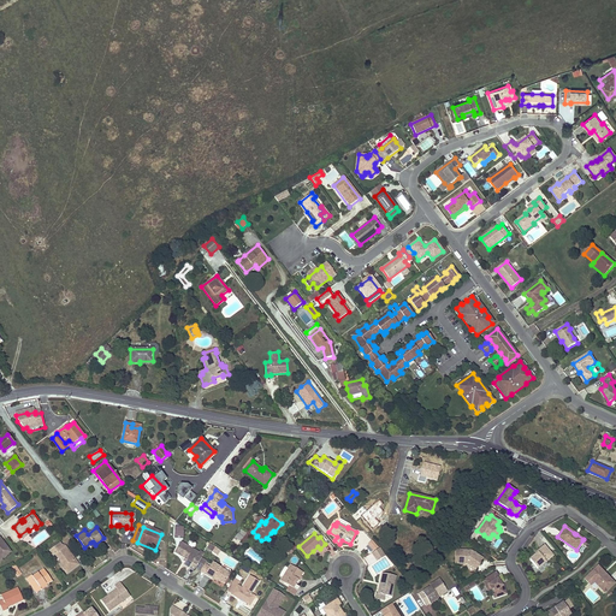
[(378,546),(372,540),(368,544),(373,550),(378,546)]
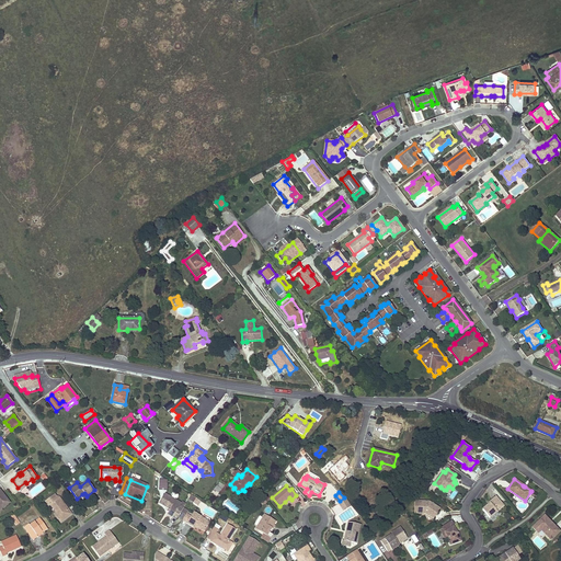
[(535,495),(530,492),(525,501),(528,503),(535,495)]
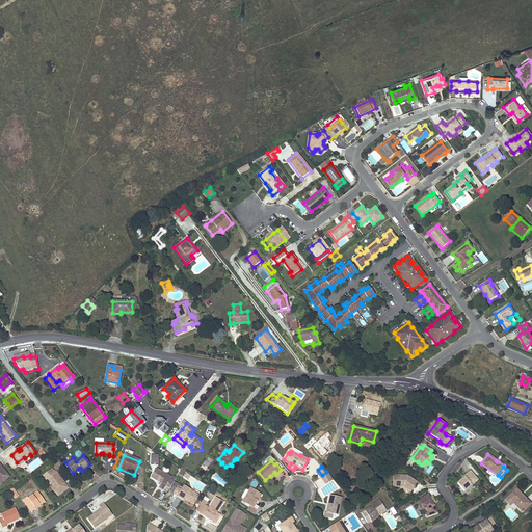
[(0,482),(1,484),(9,478),(2,469),(0,470),(0,482)]
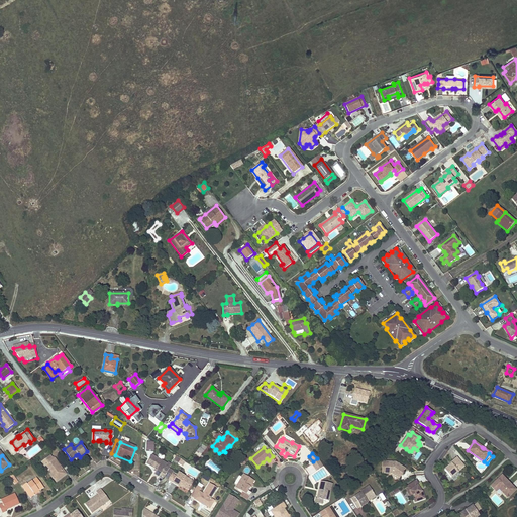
[(152,455),(146,464),(156,470),(154,472),(156,473),(153,476),(159,479),(161,476),(164,478),(169,470),(165,468),(167,466),(152,455)]
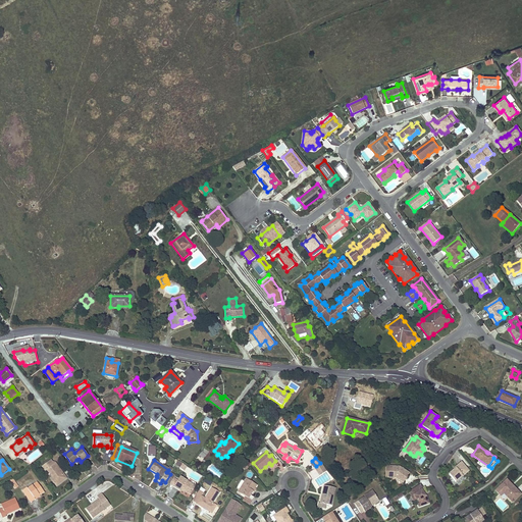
[(50,478),(54,482),(56,480),(59,483),(66,478),(63,474),(61,474),(60,472),(61,471),(55,463),(53,464),(51,461),(43,467),(48,475),(50,474),(52,477),(50,478)]
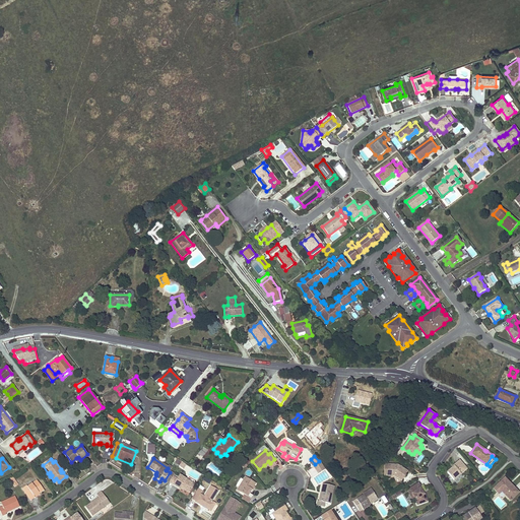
[(452,467),(447,472),(453,480),(466,469),(459,460),(453,465),(454,466),(452,467)]
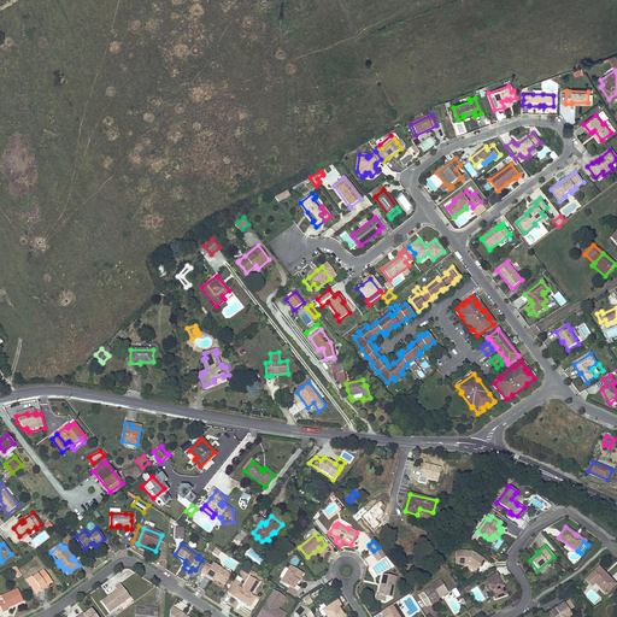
[(380,548),(372,553),(377,562),(385,557),(380,548)]
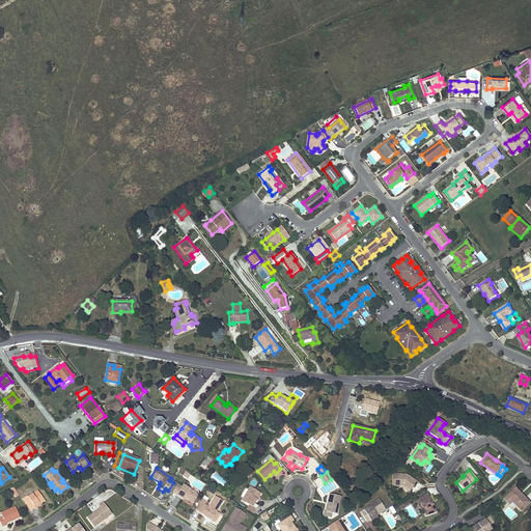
[(416,481),(406,475),(392,474),(391,485),(401,486),(410,492),(416,481)]
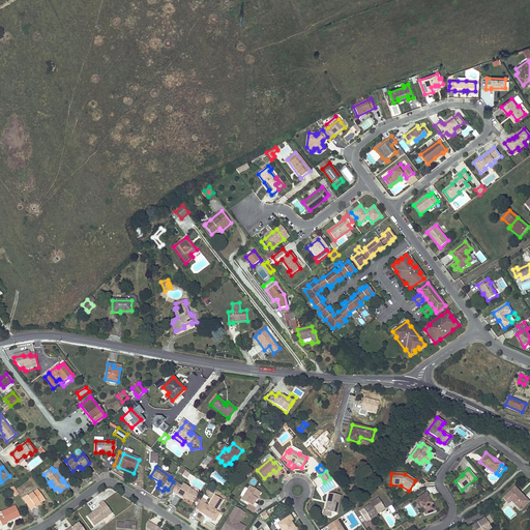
[(173,481),(168,490),(172,493),(173,492),(175,487),(177,484),(173,481)]
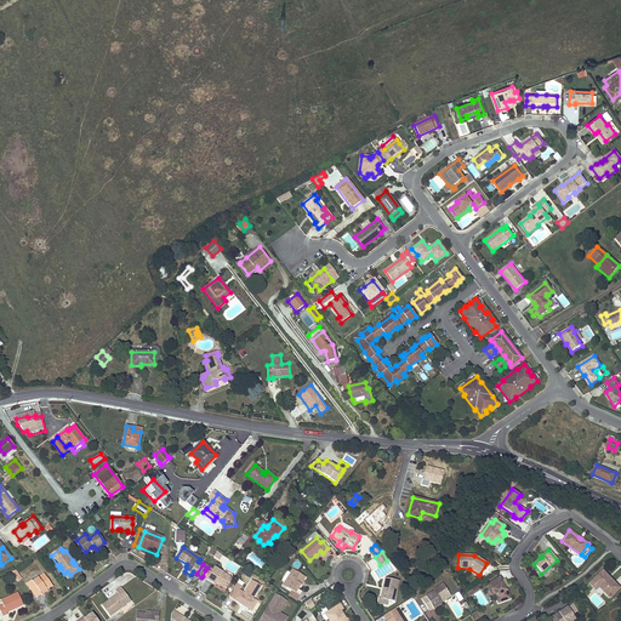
[(215,584),(216,584),(216,582),(220,585),(226,588),(232,577),(215,567),(210,574),(208,579),(215,584)]
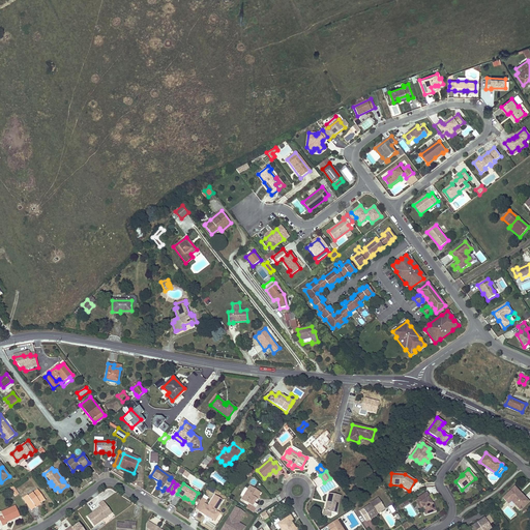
[(19,494),(12,487),(9,489),(15,497),(19,494)]
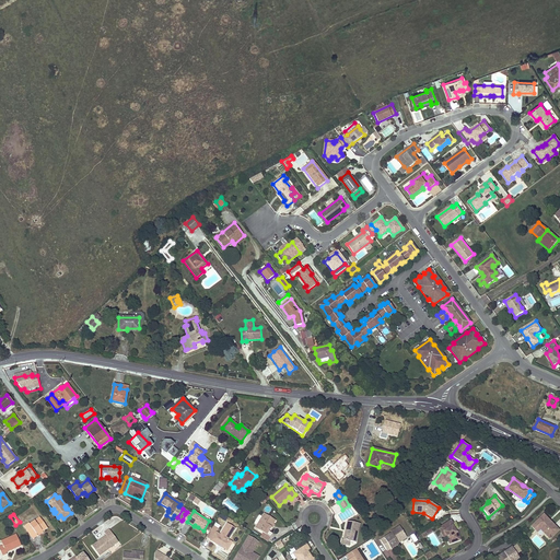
[(269,532),(271,527),(273,524),(276,521),(265,514),(255,528),(260,531),(261,528),(265,529),(264,533),(270,537),(272,534),(269,532)]
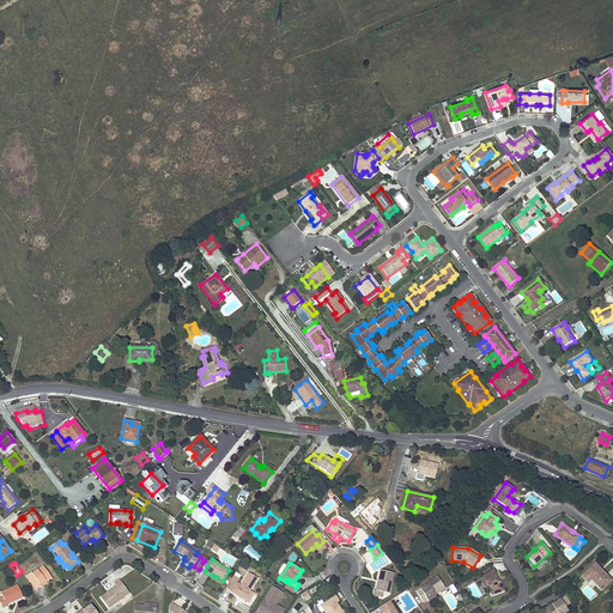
[(611,580),(601,570),(600,571),(596,568),(598,566),(594,563),(584,572),(589,578),(601,589),(611,580)]
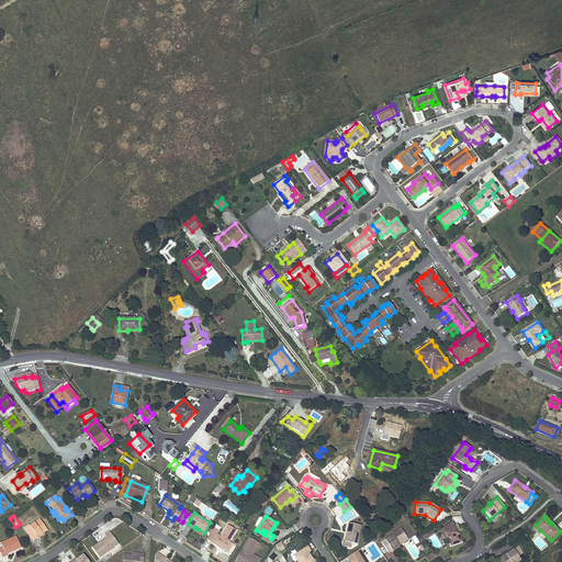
[(34,540),(38,537),(37,536),(42,532),(43,532),(48,529),(41,520),(32,527),(30,525),(24,528),(34,540)]
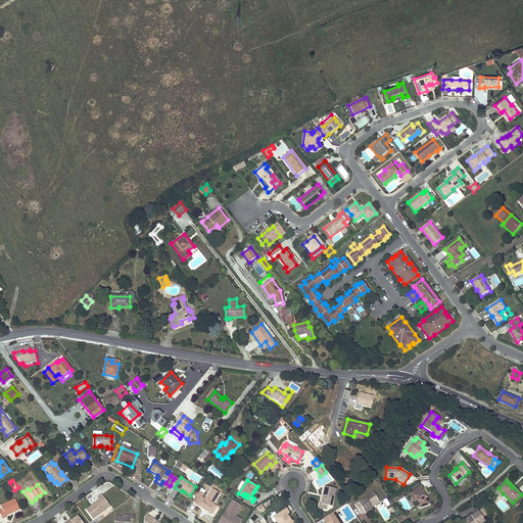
[(172,487),(167,494),(173,500),(178,491),(172,487)]
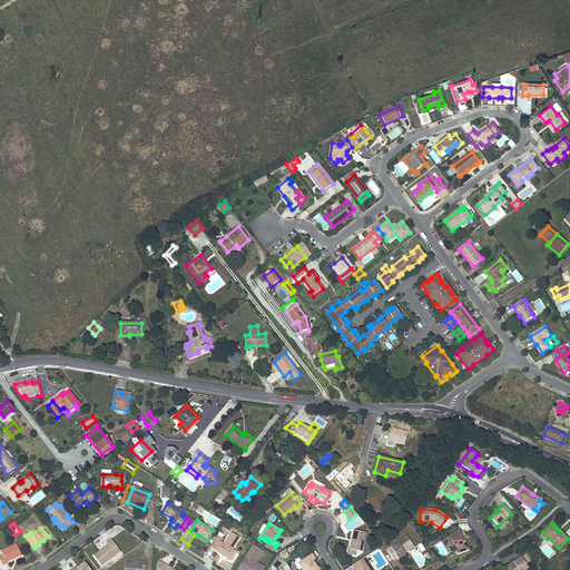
[(351,541),(350,550),(355,551),(362,552),(366,533),(354,531),(352,540),(353,540),(352,541),(351,541)]
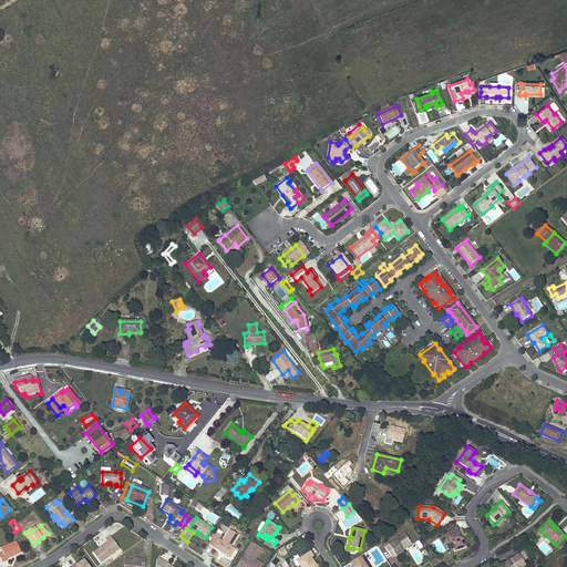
[(456,528),(445,535),(446,538),(447,539),(450,539),(453,545),(455,550),(466,547),(464,539),(462,539),(460,536),(459,534),(460,533),(456,528)]
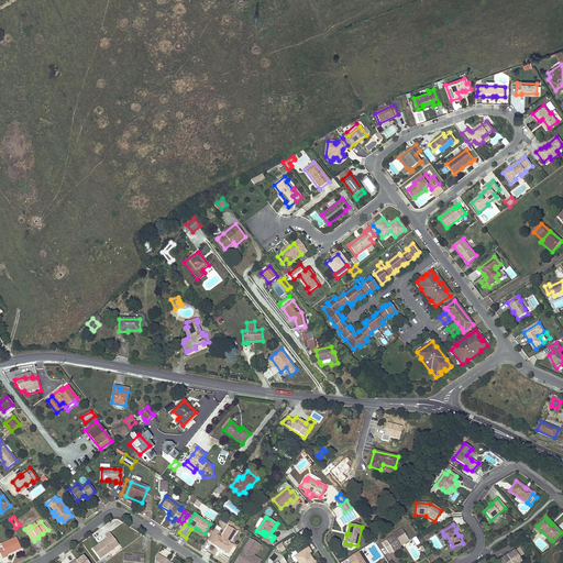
[(212,542),(217,545),(218,543),(222,545),(220,548),(224,551),(231,550),(234,545),(230,543),(236,532),(229,527),(221,538),(218,534),(212,542)]
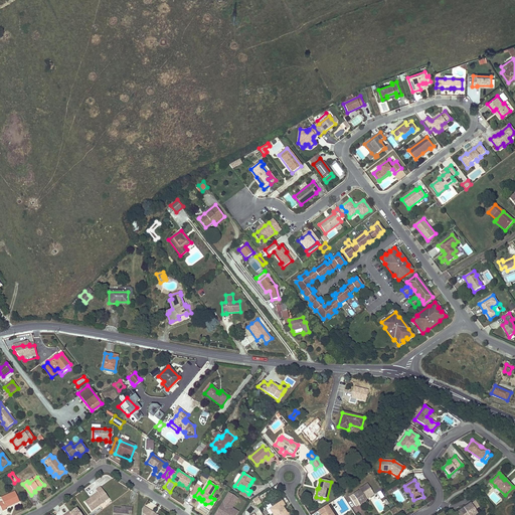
[(366,499),(365,498),(373,493),(367,484),(359,489),(360,490),(350,497),(356,506),(359,503),(360,505),(367,500),(366,499)]
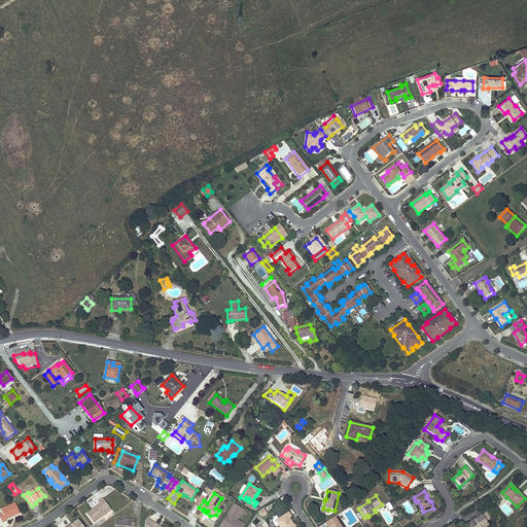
[(86,515),(94,523),(111,510),(102,498),(98,501),(100,504),(86,515)]
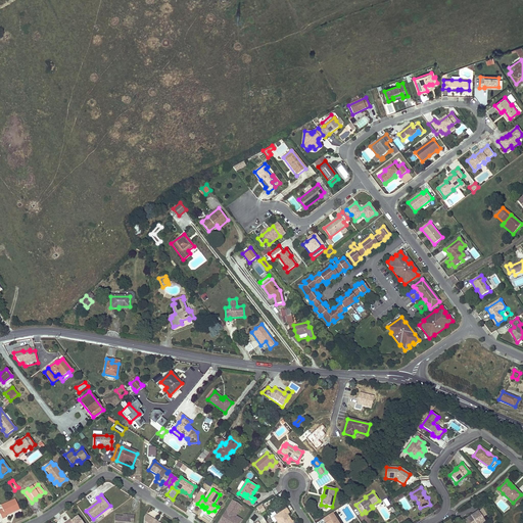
[(3,510),(0,511),(0,513),(3,519),(6,517),(6,516),(19,510),(15,500),(1,506),(3,510)]
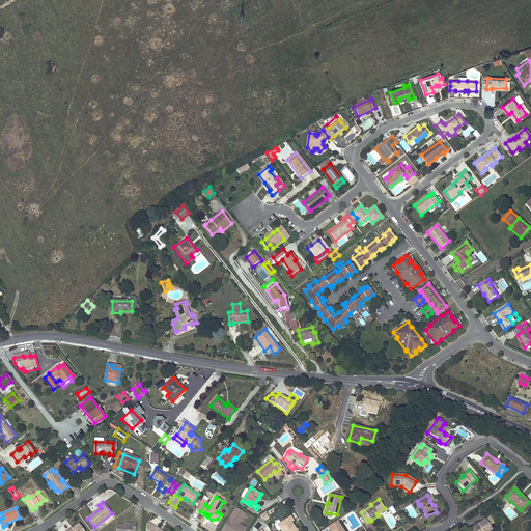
[(222,530),(243,530),(246,528),(239,524),(236,522),(240,518),(242,519),(245,513),(236,508),(222,530)]
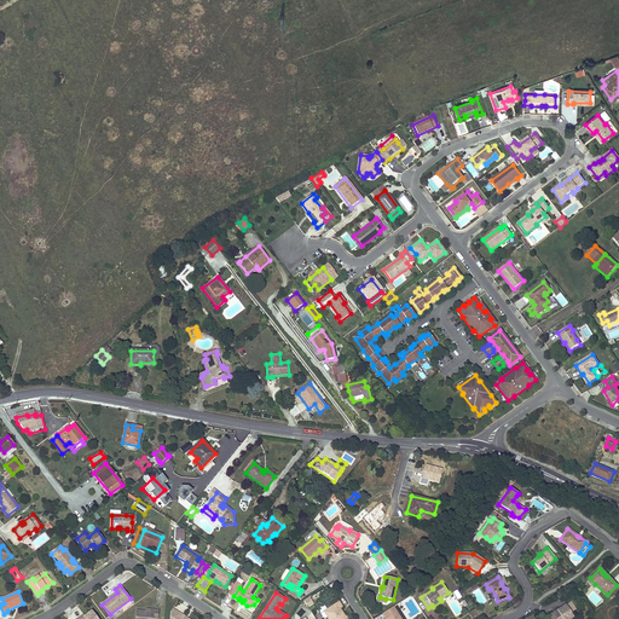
[(340,603),(328,611),(331,618),(329,618),(347,618),(346,618),(342,617),(340,614),(343,613),(341,609),(342,608),(340,603)]
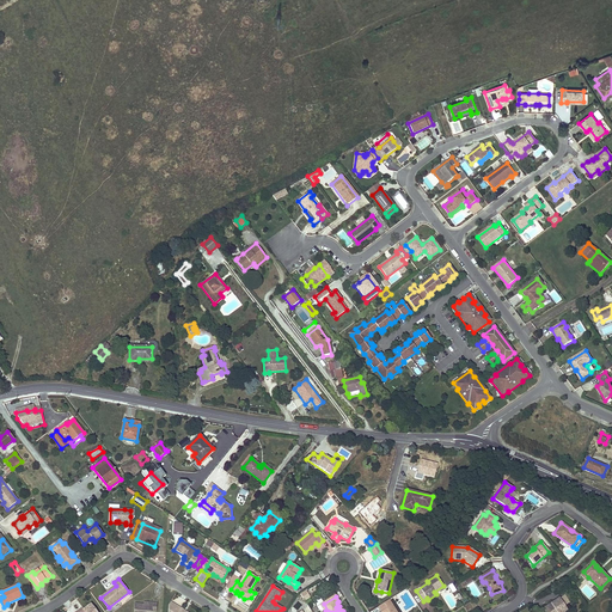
[(543,611),(563,611),(567,610),(564,607),(560,599),(560,598),(550,604),(551,605),(542,611),(543,611)]
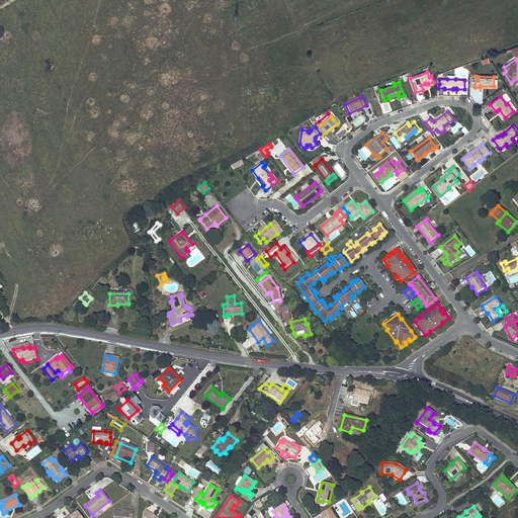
[(336,517),(330,508),(320,514),(322,517),(336,517)]
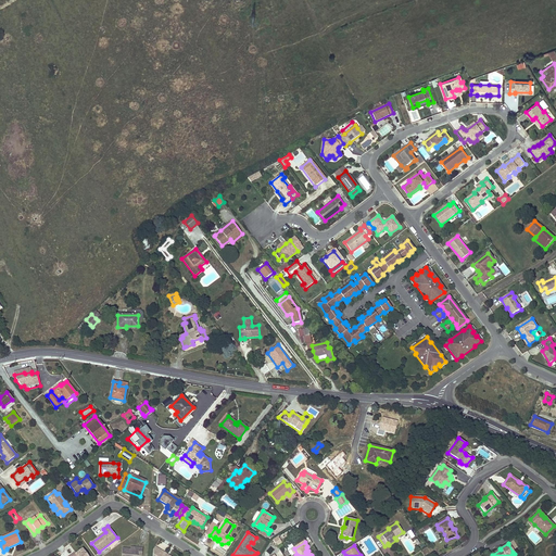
[(169,555),(168,555),(165,553),(155,546),(154,550),(153,555),(169,555)]
